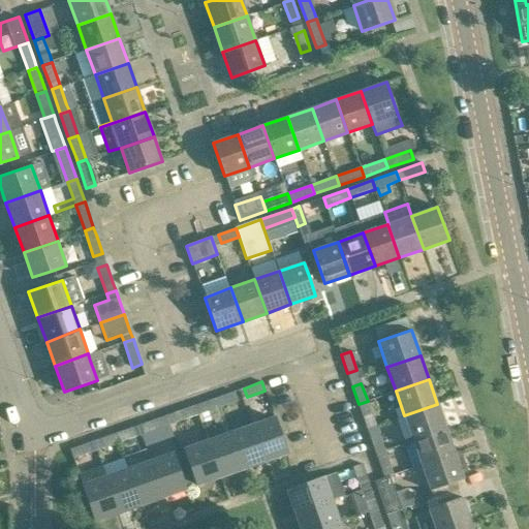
[(217,398),(220,406),(238,400),(234,392),(217,398)]
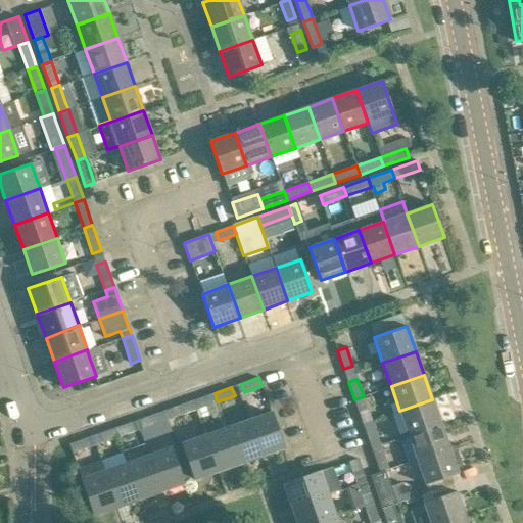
[(217,401),(218,401),(215,393),(193,400),(196,410),(200,408),(202,414),(219,408),(217,401)]
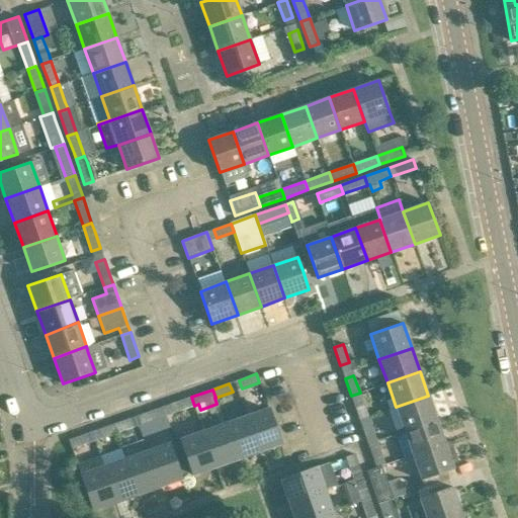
[(404,430),(436,419),(428,396),(396,407),(404,430)]
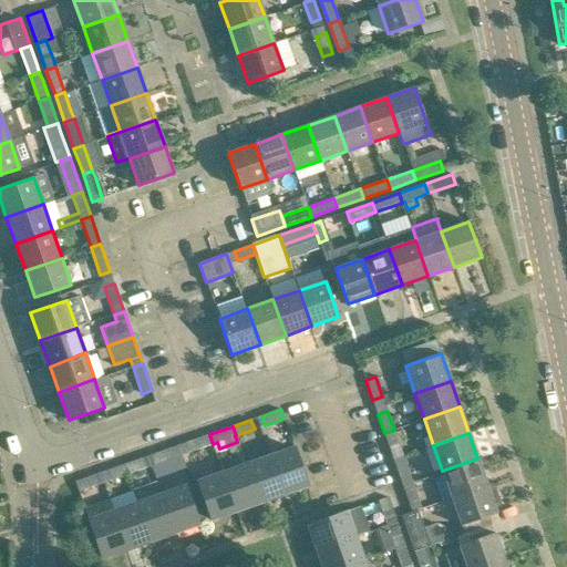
[(182,454),(213,444),(209,434),(178,445),(182,454)]
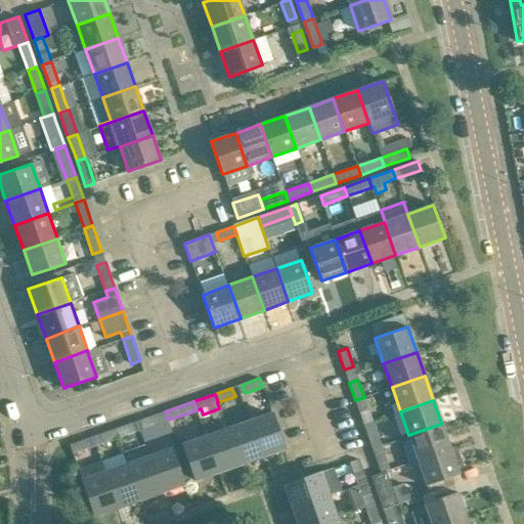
[(144,428),(168,420),(165,411),(141,420),(144,428)]
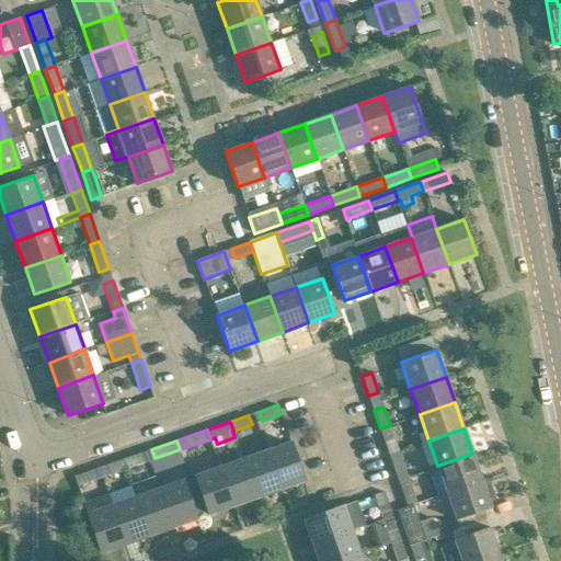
[(279,489),(305,480),(292,443),(266,451),(279,489)]
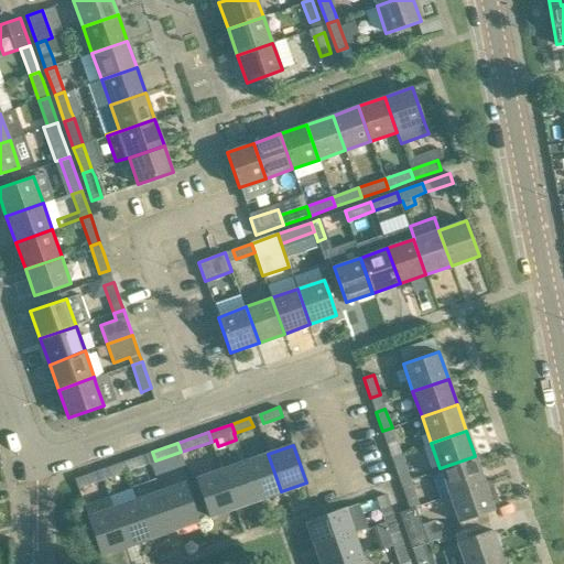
[(126,472),(141,466),(148,485),(156,483),(147,454),(123,462),(126,472)]
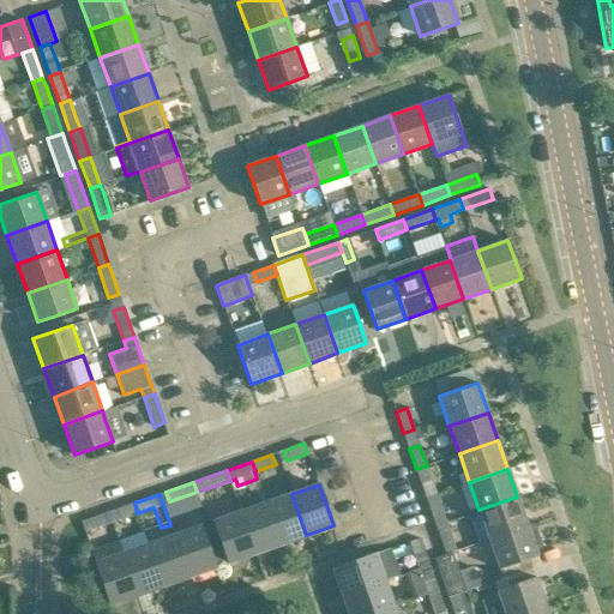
[(281,543),(306,535),(292,494),(266,504),(281,543)]
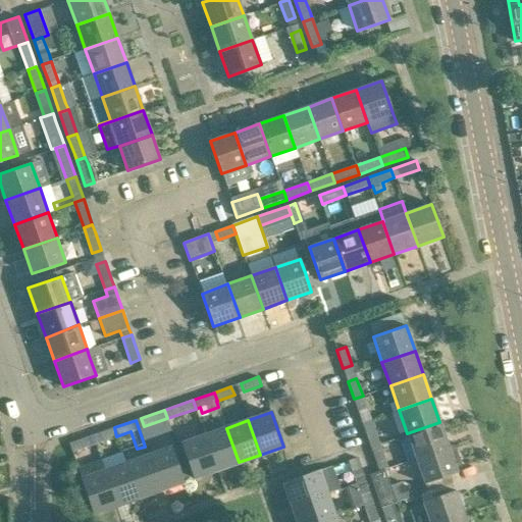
[(416,458),(449,447),(439,422),(407,433),(416,458)]
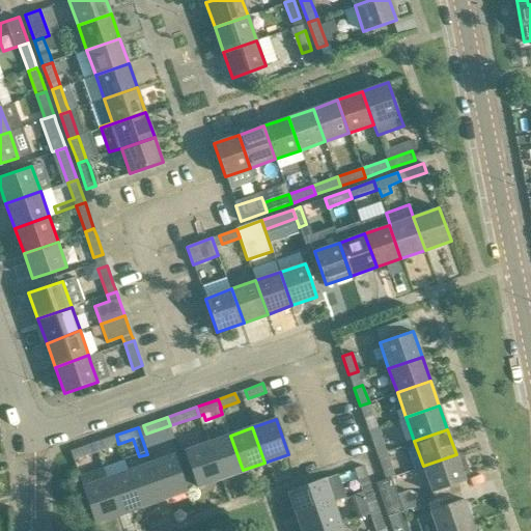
[(378,455),(386,452),(380,434),(370,437),(378,455)]
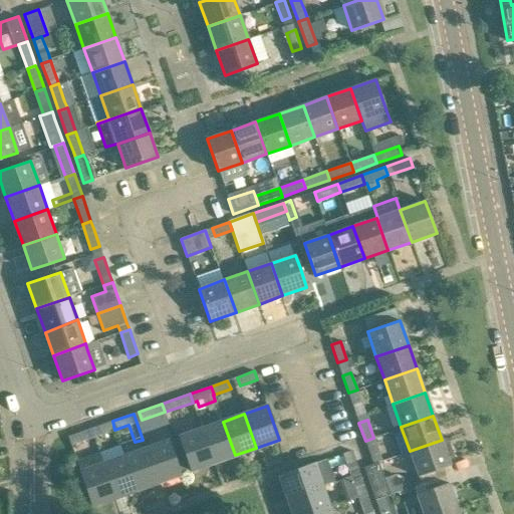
[(93,437),(114,430),(112,421),(90,429),(93,437)]
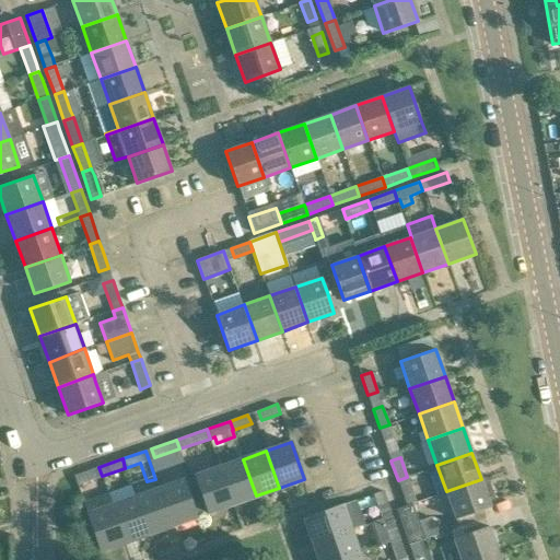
[(233,504),(256,496),(243,459),(220,467),(233,504)]
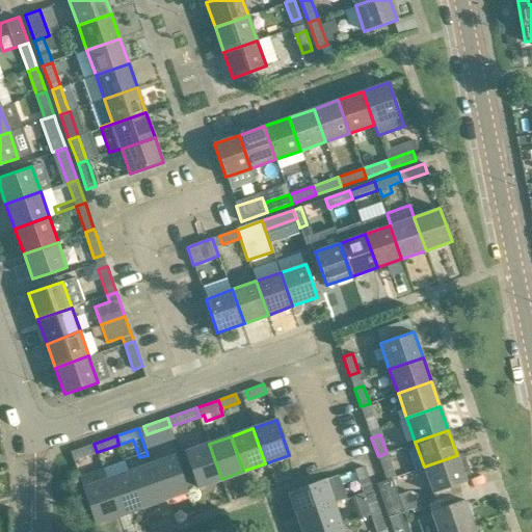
[(74,460),(97,452),(94,444),(71,452),(74,460)]
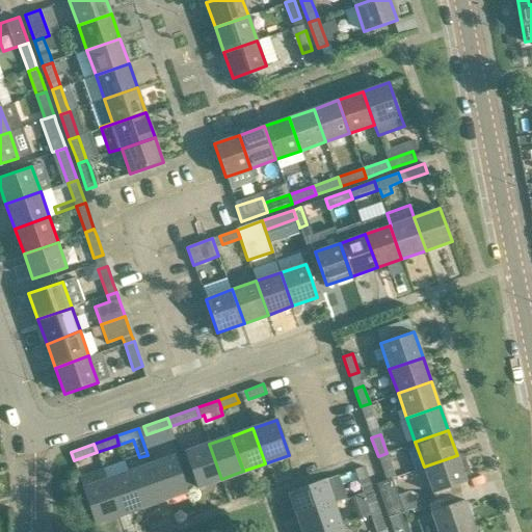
[(197,487),(221,479),(209,444),(186,452),(197,487)]
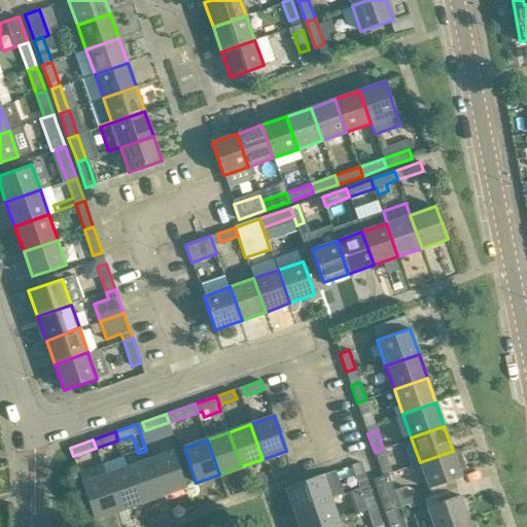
[(375,452),(376,457),(381,469),(389,466),(383,449),(375,452)]
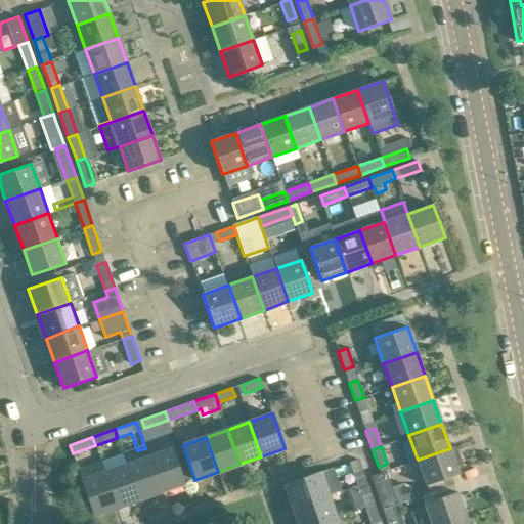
[(427,485),(440,481),(459,474),(450,448),(418,460),(427,485)]
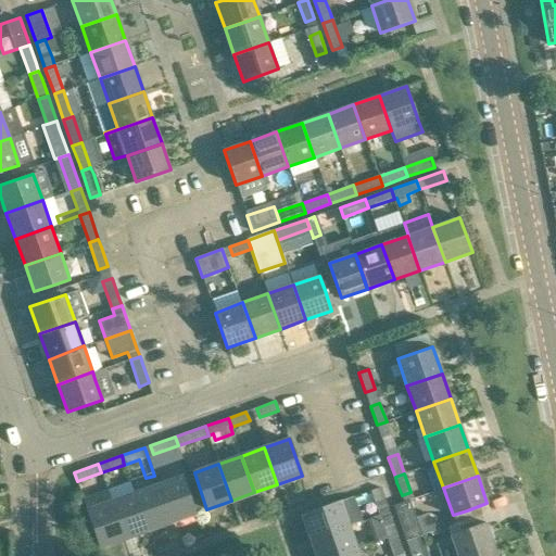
[(194,514),(188,493),(181,477),(158,485),(171,522),(194,514)]
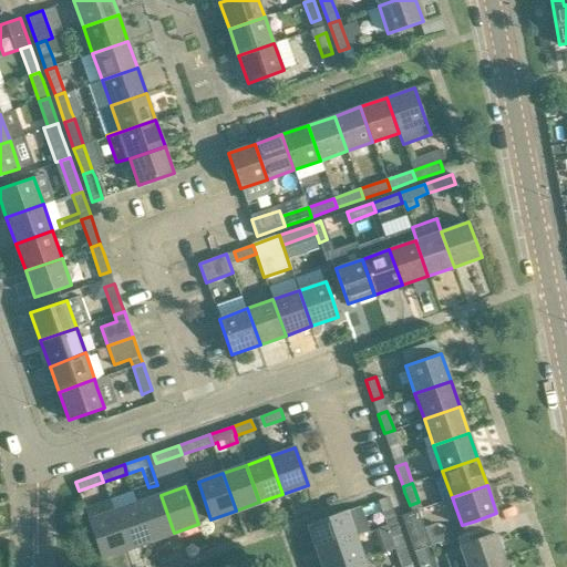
[(151,540),(174,533),(161,495),(137,503),(151,540)]
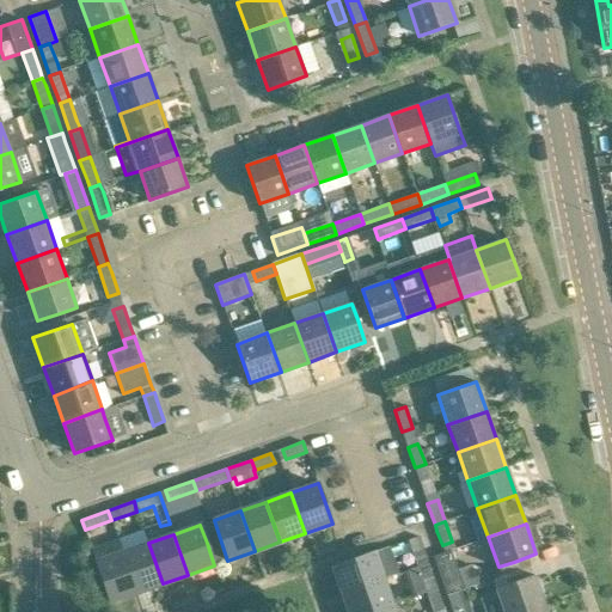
[(428,562),(426,557),(418,537),(409,540),(417,565),(428,562)]
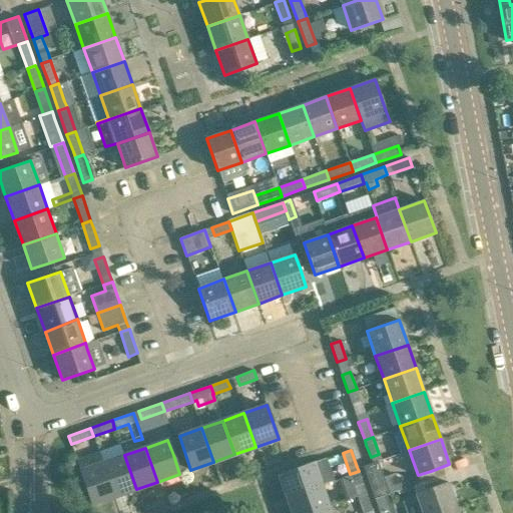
[(114,496),(136,489),(124,455),(102,463),(114,496)]
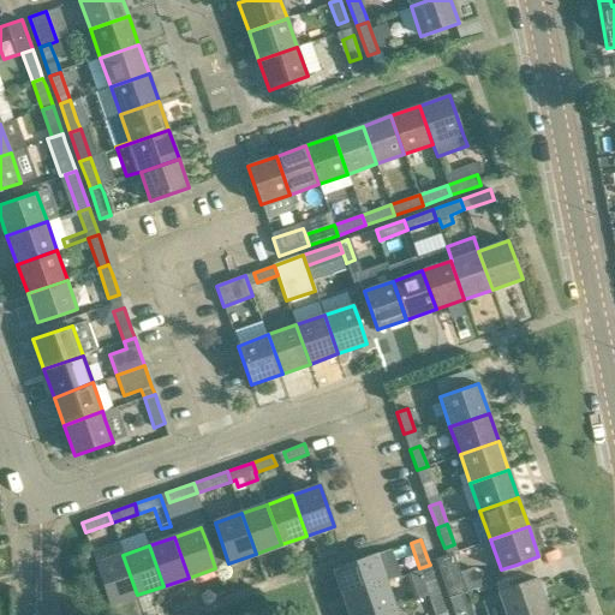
[(448,597),(459,593),(466,591),(453,554),(436,560),(448,597)]
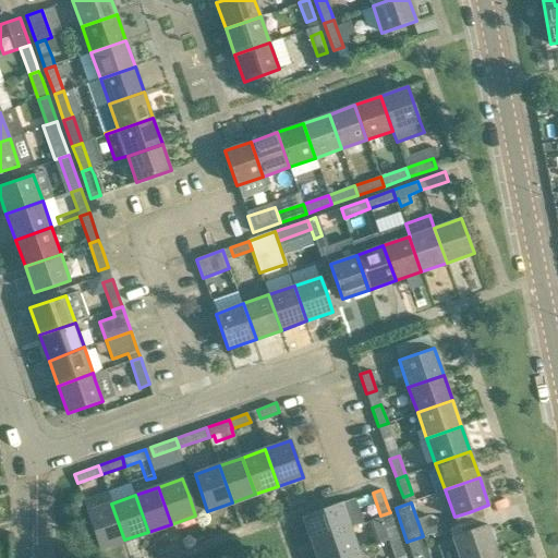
[(100,548),(124,540),(111,504),(87,511),(100,548)]
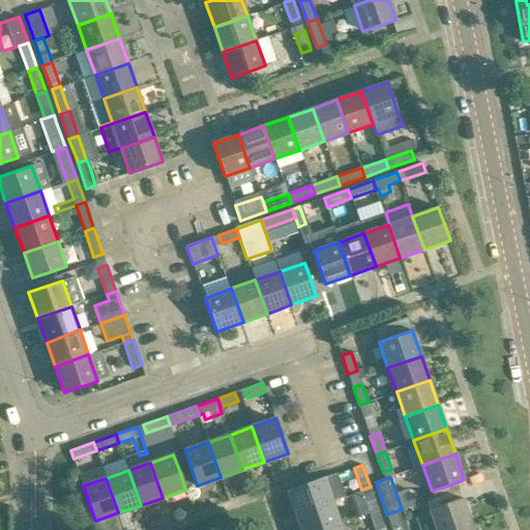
[(331,501),(330,498),(323,478),(288,491),(296,513),(331,501)]
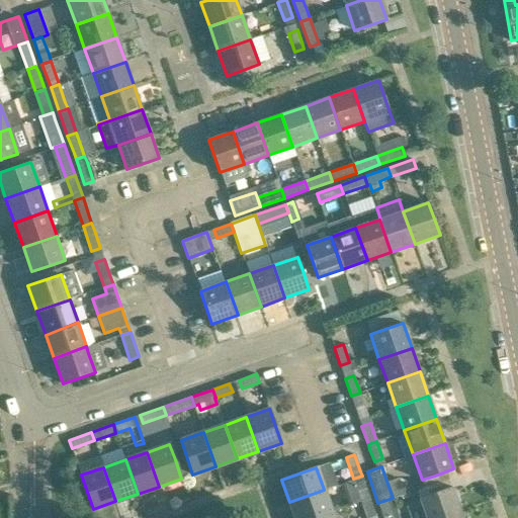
[(369,498),(364,481),(362,476),(353,479),(341,484),(349,505),(361,501),(369,498)]
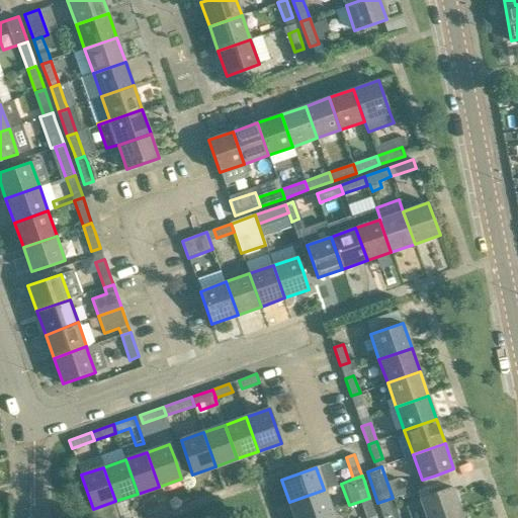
[(425,517),(439,517),(460,511),(451,487),(419,498),(425,517)]
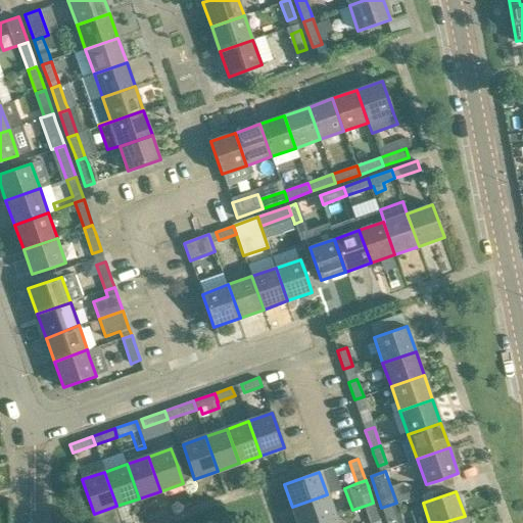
[(297,522),(317,522),(335,517),(327,494),(292,507),(297,522)]
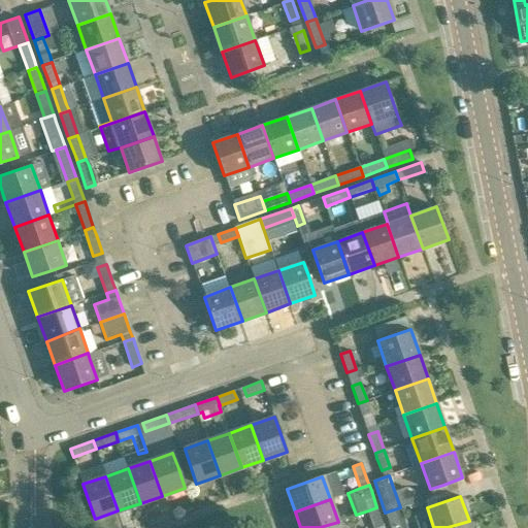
[(384,527),(384,526),(376,507),(368,510),(373,527),(384,527)]
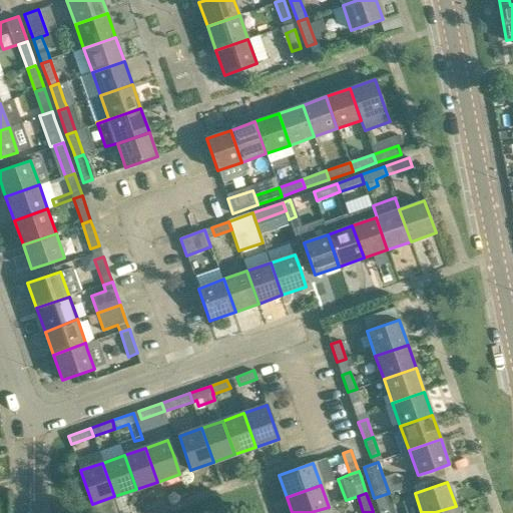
[(389,512),(389,511),(383,495),(374,498),(379,512),(389,512)]
